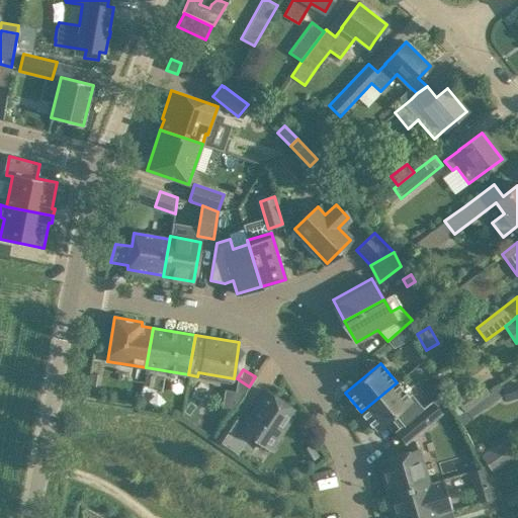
[(145,374),(144,384),(151,385),(152,376),(145,374)]
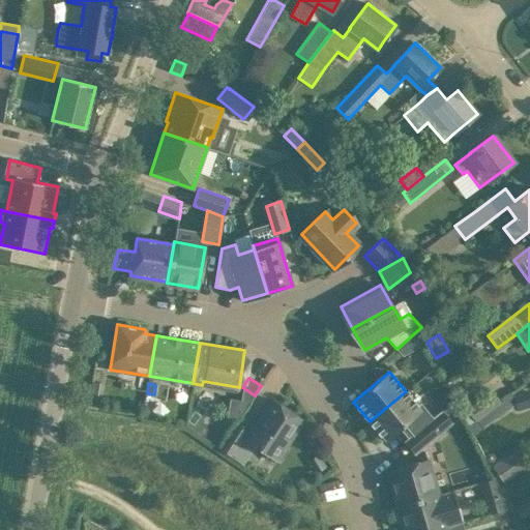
[(516,404),(519,411),(529,407),(529,388),(513,394),(516,404)]
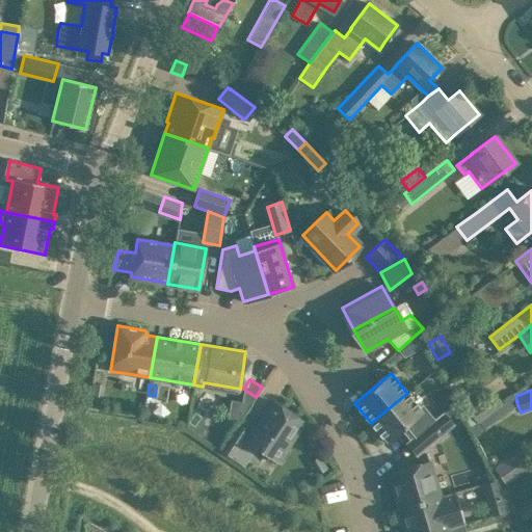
[(405,426),(414,436),(434,419),(422,404),(419,407),(407,393),(371,423),(387,443),(405,426)]
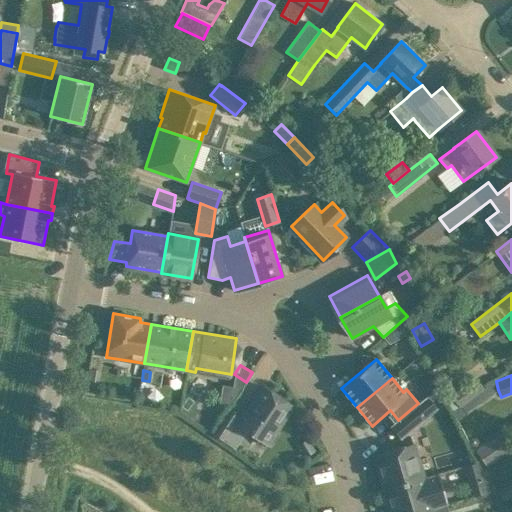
[(472,380),(450,396),(459,408),(462,406),(481,392),(472,380)]
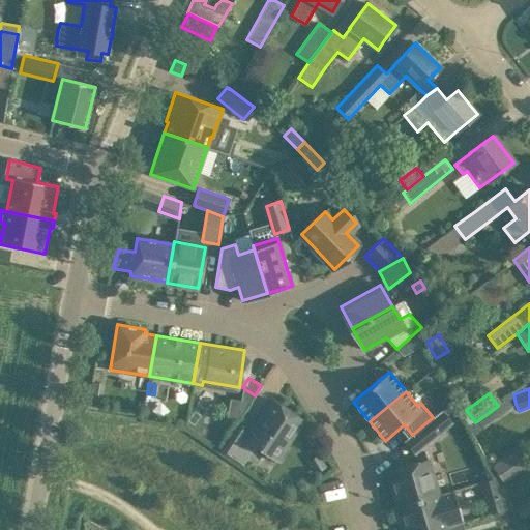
[(478,420),(475,422),(480,430),(516,404),(513,394),(498,406),(478,420)]
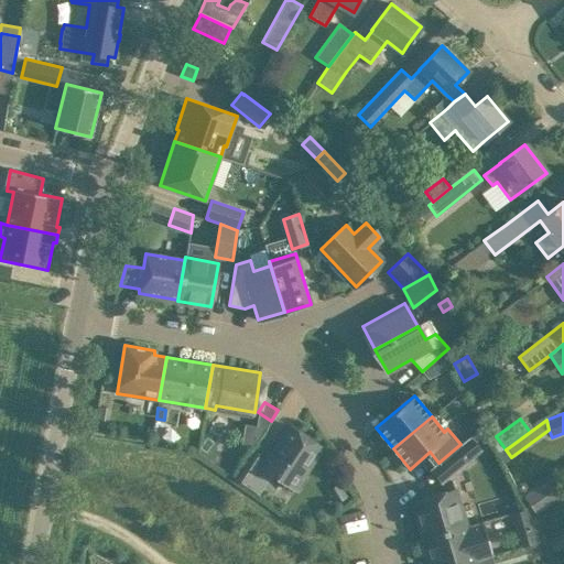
[(249,421),(245,441),(260,445),(264,425),(249,421)]
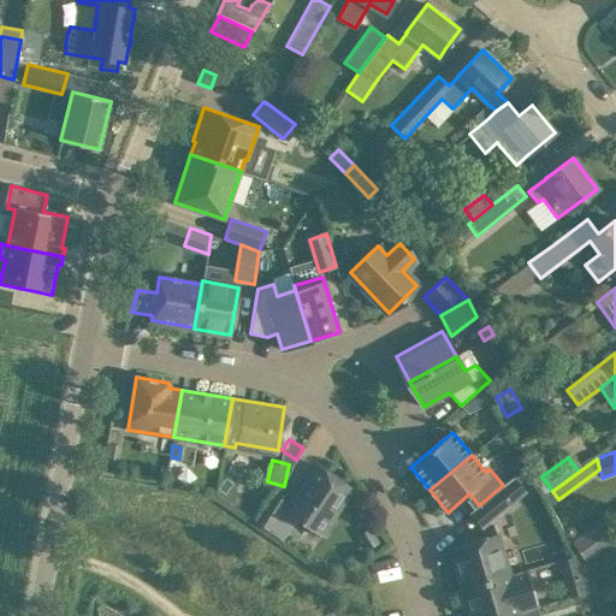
[(529,463),(514,477),(520,484),(535,471),(529,463)]
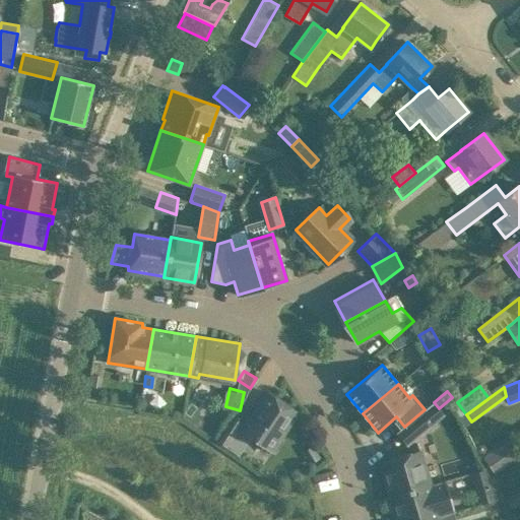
[(239,431),(263,448),(271,453),(298,411),(267,392),(251,417),(248,416),(239,431)]
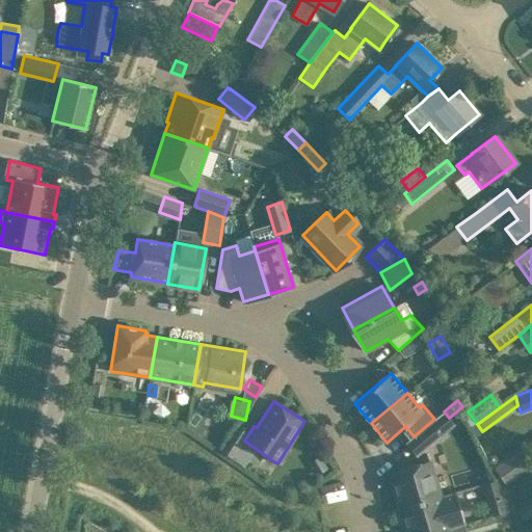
[(444,411),(434,419),(414,436),(405,443),(417,456),(454,425),(449,418),(444,411)]
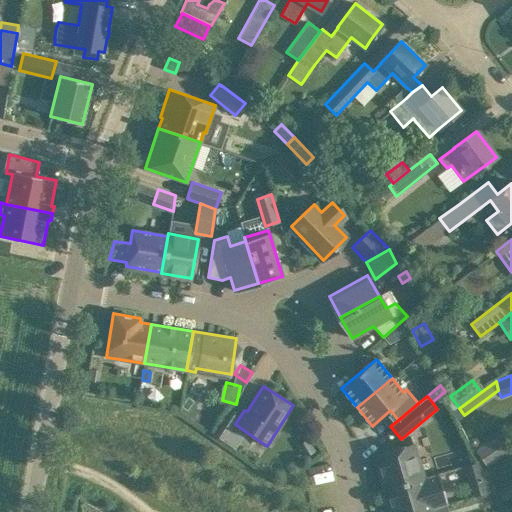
[(239,437),(219,424),(212,434),(233,447),(239,437)]
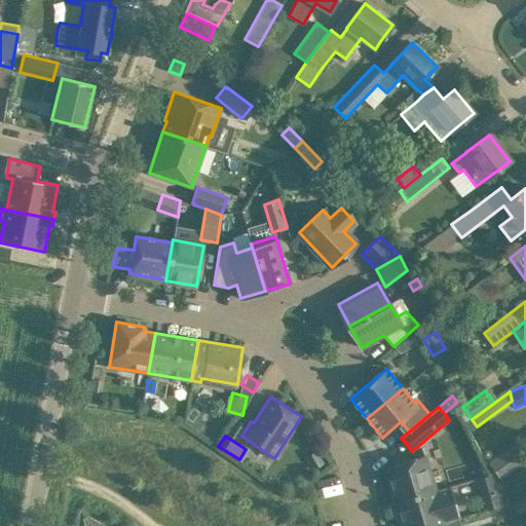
[(525,451),(519,441),(488,461),(500,480),(525,462),(525,451)]
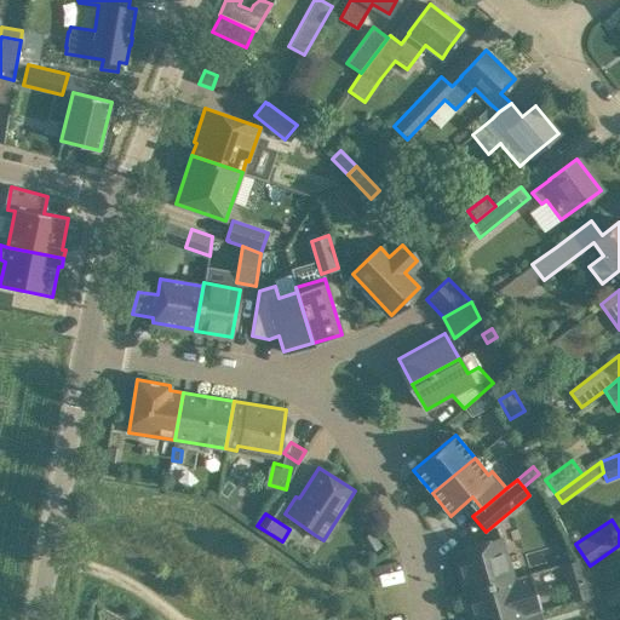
[(570,530),(568,535),(572,540),(578,540),(580,534),(577,529),(570,530)]
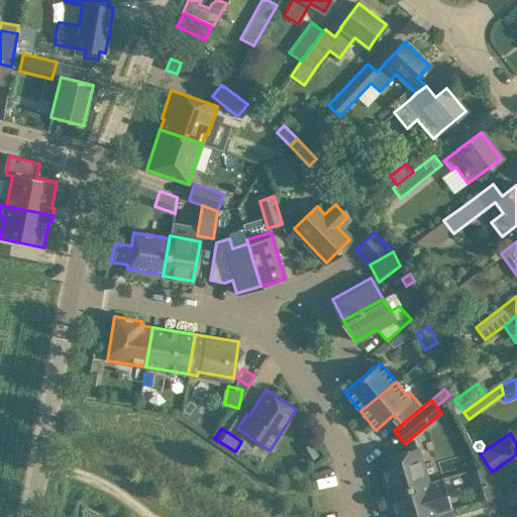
[(313,443),(302,450),(308,460),(319,454),(313,443)]
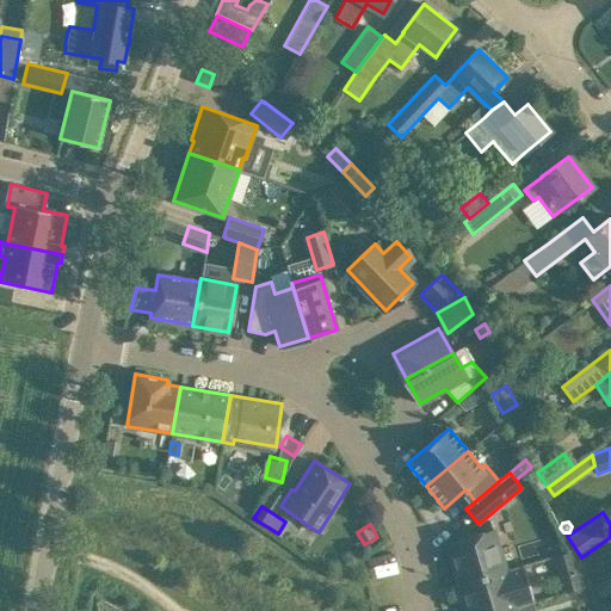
[(448,543),(458,584),(505,571),(493,530),(448,543)]
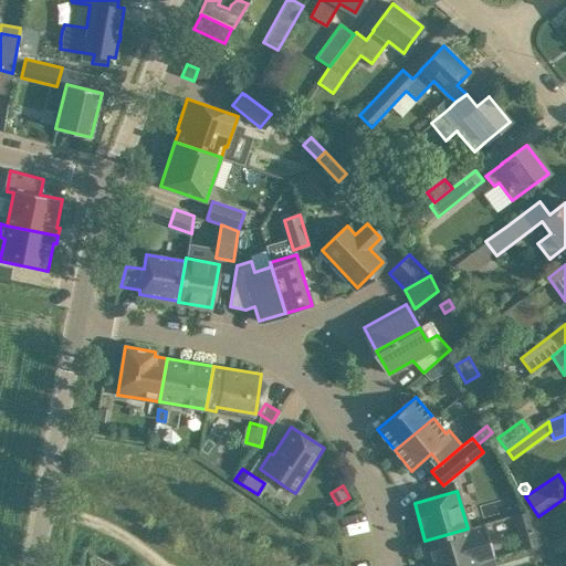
[(515,514),(525,548),(545,543),(528,511),(515,514)]
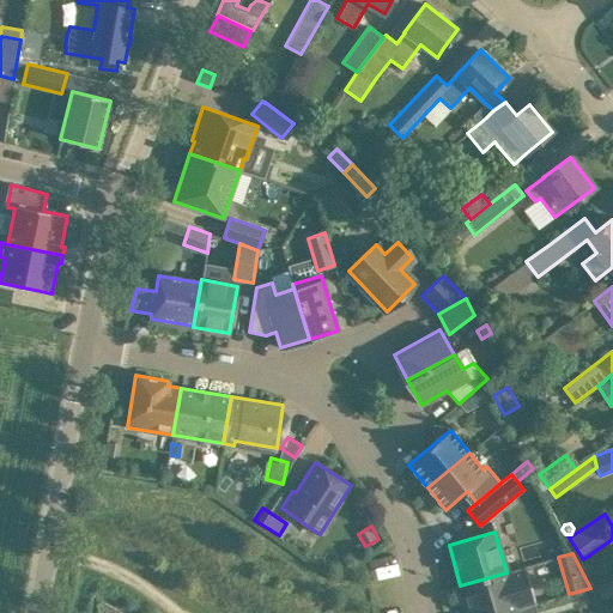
[(460,586),(468,612),(504,612),(517,610),(535,604),(525,566),(507,572),(460,586)]
